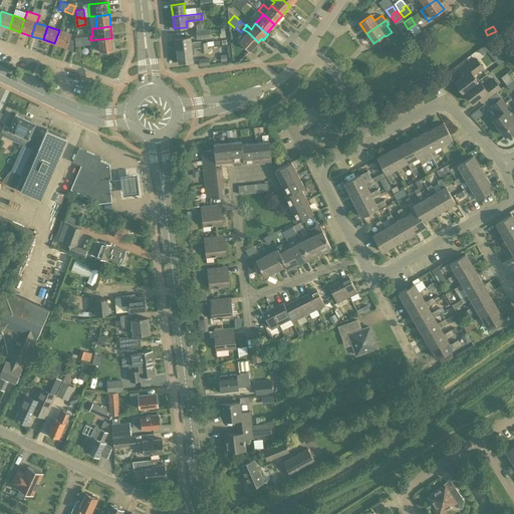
[(196,29),(197,39),(211,37),(210,28),(196,29)]
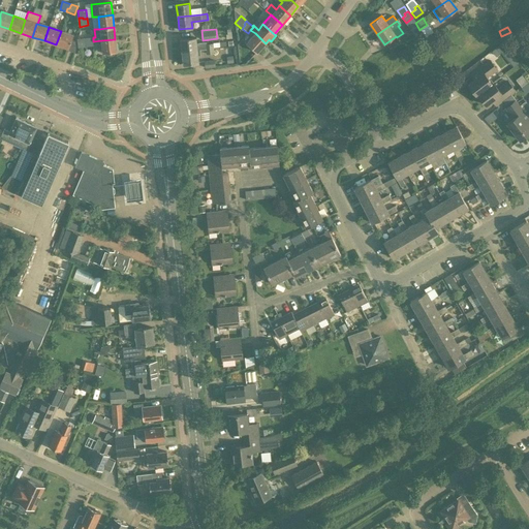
[(68,49),(72,35),(61,31),(56,44),(68,49)]
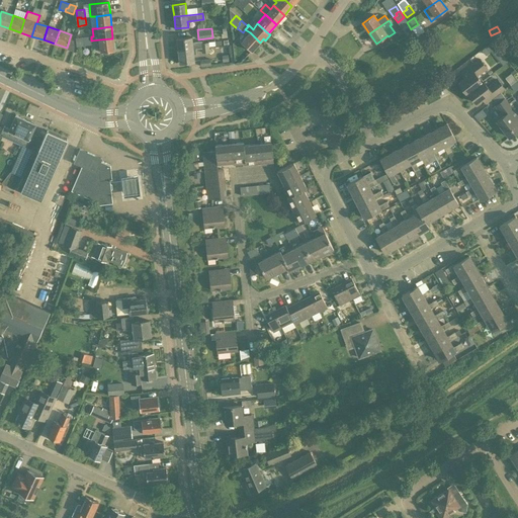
[(260,42),(250,32),(241,42),(252,52),(260,42)]
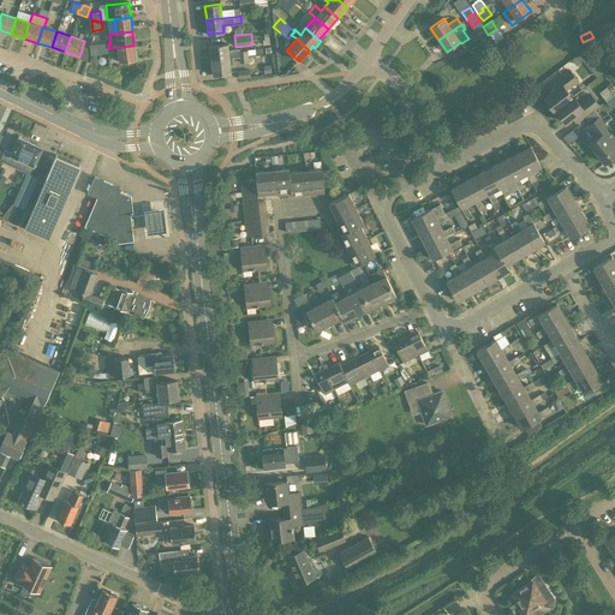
[(100,49),(101,54),(109,54),(108,48),(108,43),(97,45),(97,49),(100,49)]
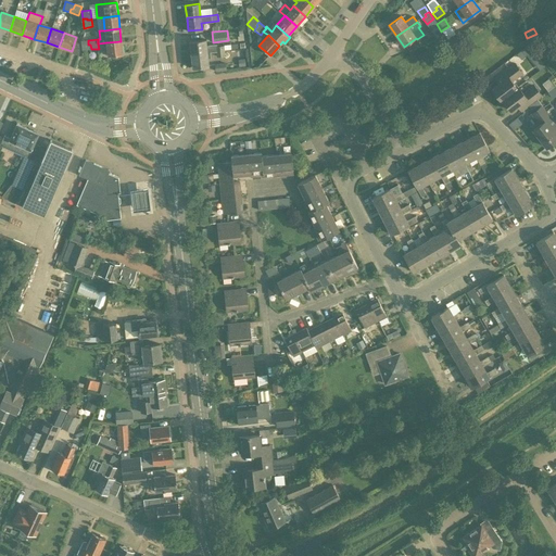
[(88,40),(80,41),(81,50),(91,49),(90,45),(88,45),(88,40)]
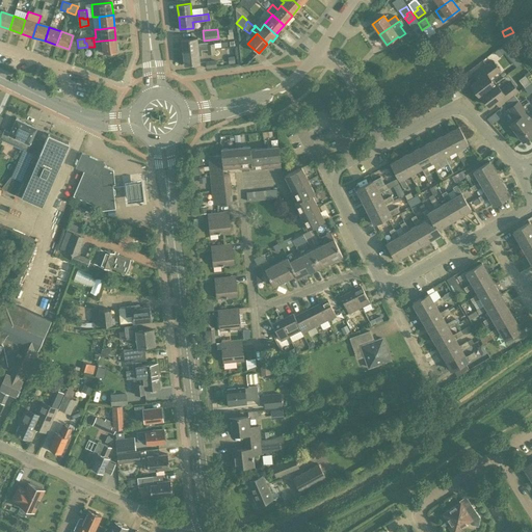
[(182,52),(202,50),(207,50),(215,49),(214,44),(207,44),(207,43),(197,44),(197,38),(181,41),(182,52)]
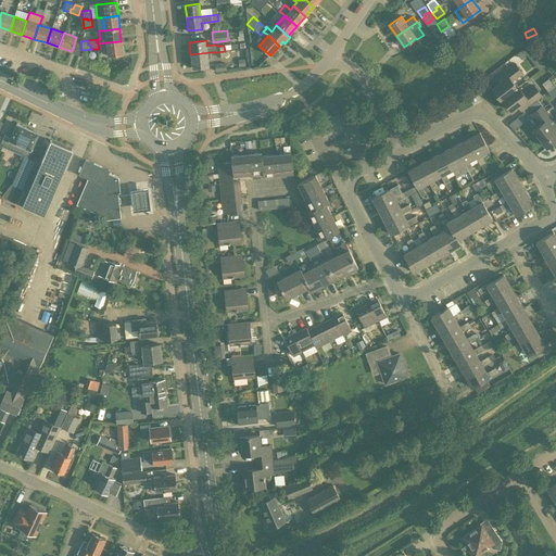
[(121,41),(106,42),(108,57),(123,54),(121,41)]
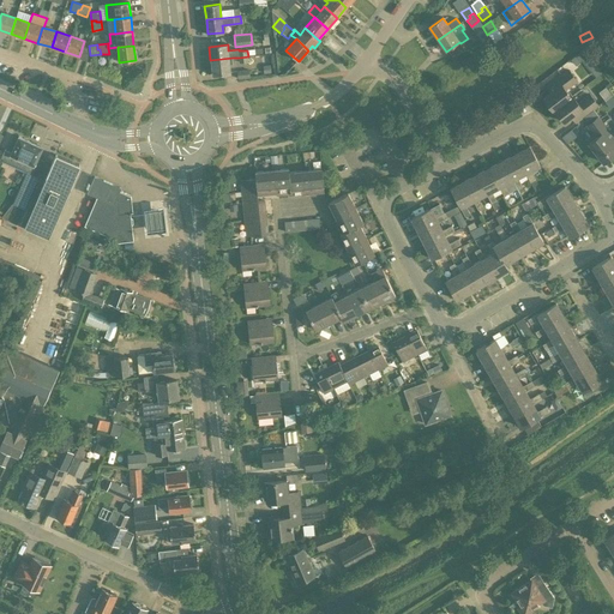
[(571,68),(585,59),(581,52),(567,61),(571,68)]
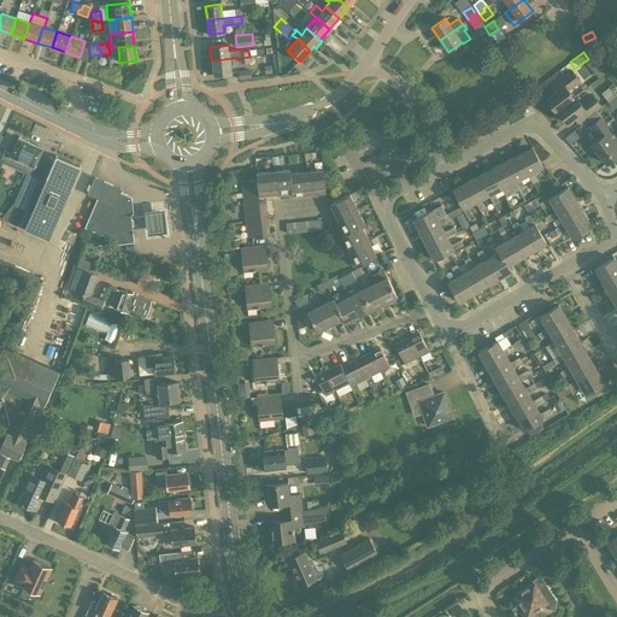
[(234,58),(211,60),(213,75),(233,72),(231,64),(235,64),(234,58)]
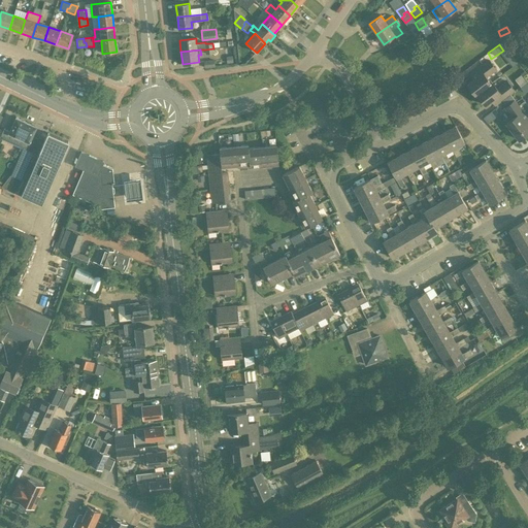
[(496,70),(489,60),(469,75),(472,80),(467,85),(475,95),(476,95),(491,84),(486,77),(496,70)]
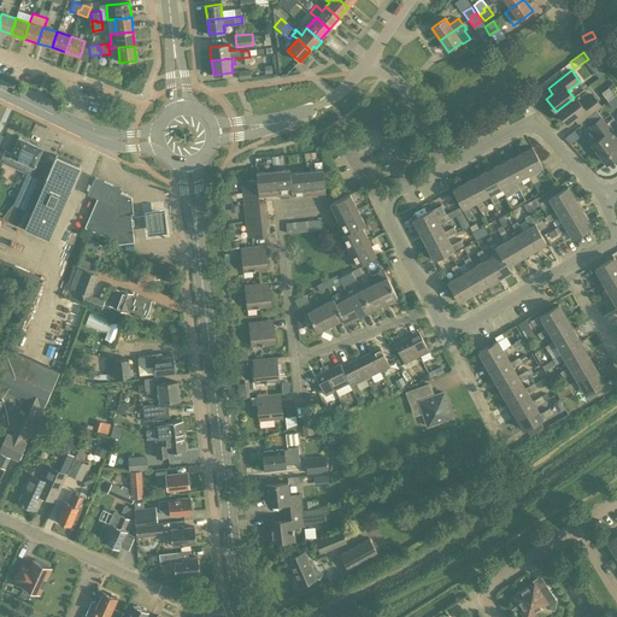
[(616,107),(616,106),(616,95),(609,87),(603,93),(616,107)]
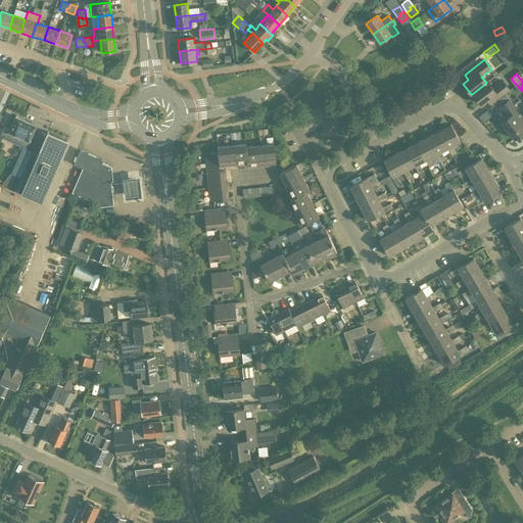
[(487,82),(486,83),(472,94),(480,104),(492,94),(496,99),(509,90),(502,81),(492,89),(487,82)]
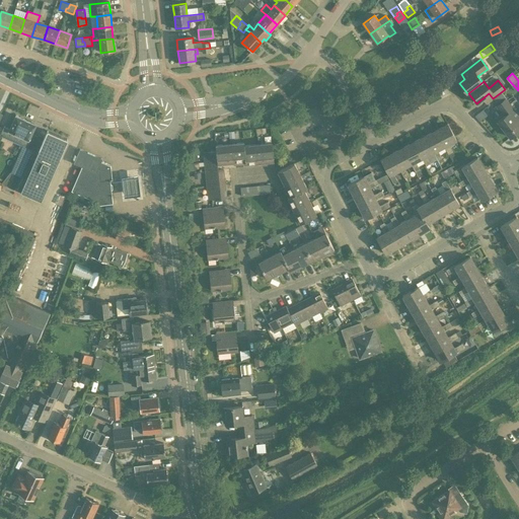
[(518,125),(514,120),(518,116),(510,103),(506,98),(496,105),(505,117),(498,122),(510,138),(518,131),(518,125)]
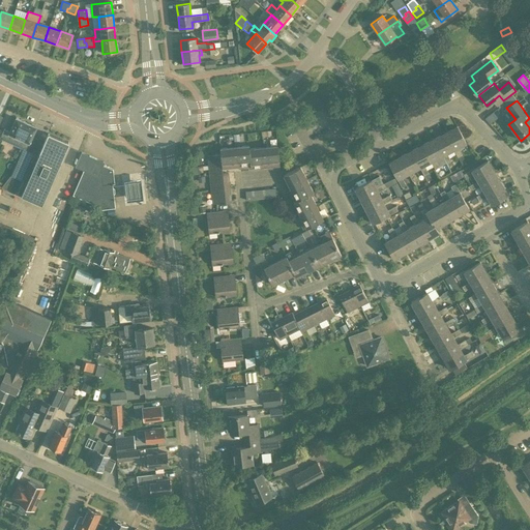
[(529,106),(527,101),(521,106),(529,118),(529,117),(529,106)]
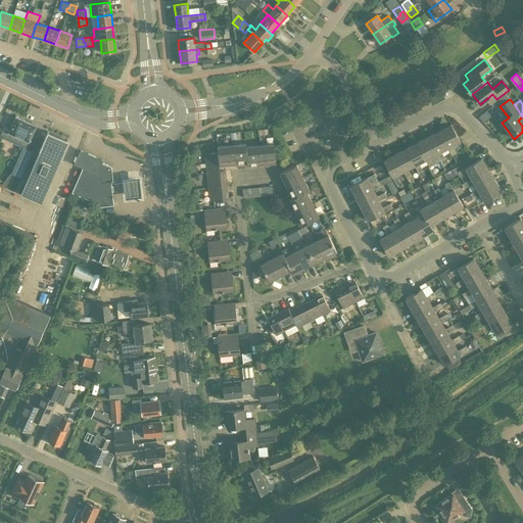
[(0,137),(22,147),(11,174),(20,178),(32,151),(25,148),(28,141),(29,141),(35,128),(34,125),(15,116),(9,131),(4,129),(0,136),(0,137)]
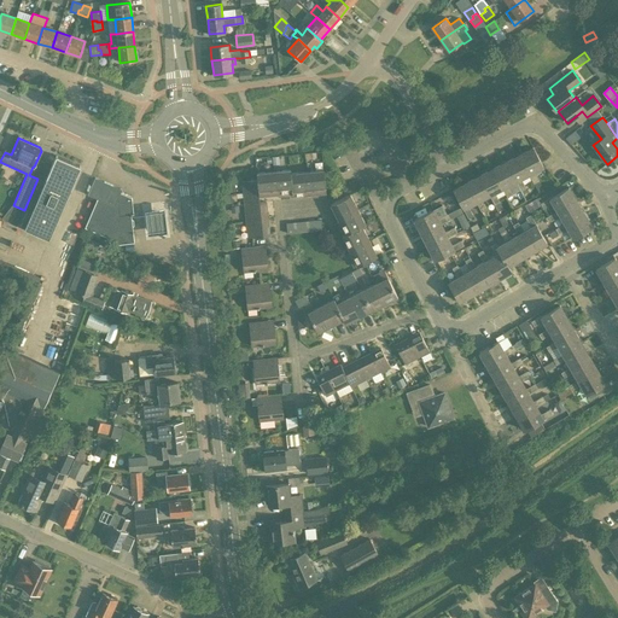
[(534,173),(542,168),(532,149),(519,156),(529,175),(528,175),(534,185),(538,182),(534,173)]
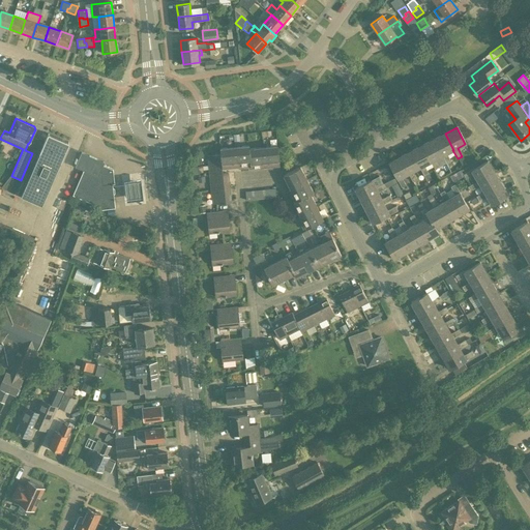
[(453,150),(445,134),(434,139),(442,155),(442,156),(446,165),(450,163),(446,154),(452,150),(453,150)]
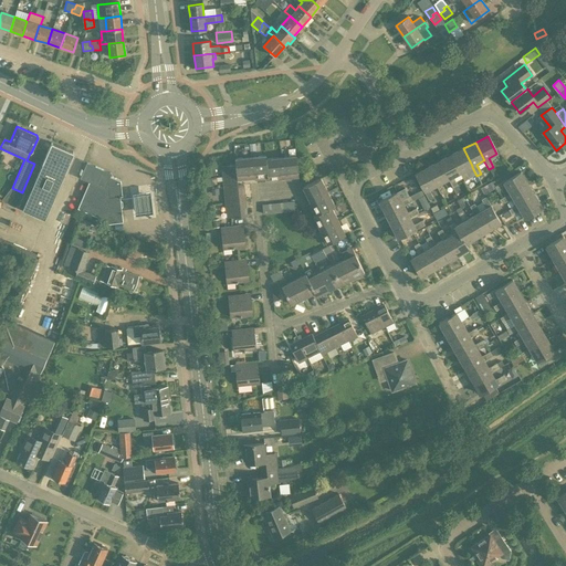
[(74,154),(51,144),(21,211),(44,221),(74,154)]
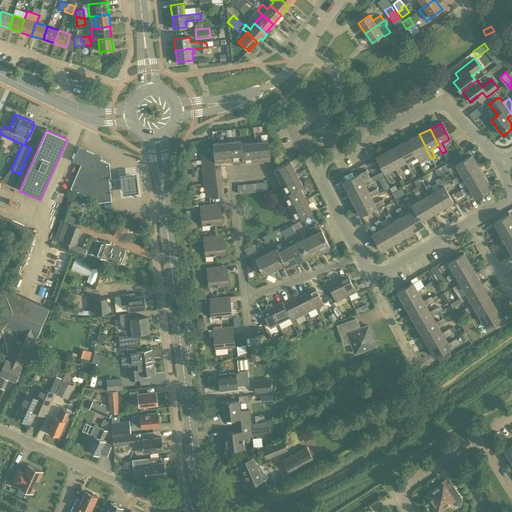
[(427,150),(419,134),(408,140),(416,156),(420,165),(424,162),(420,154),(427,151),(427,150)]
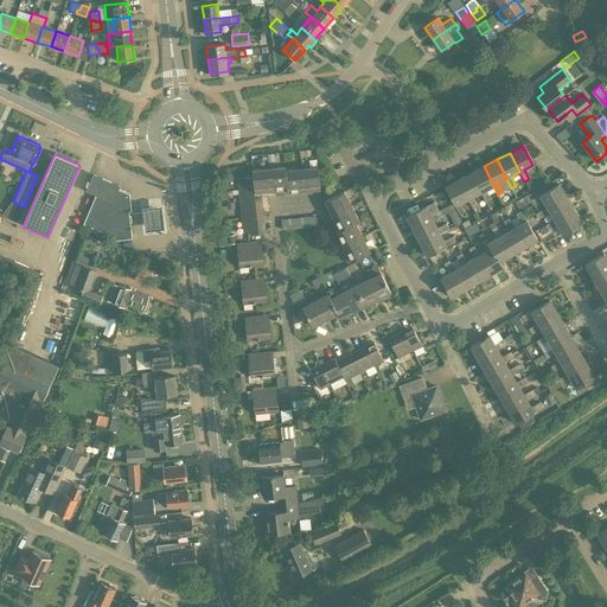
[(493,185),(484,166),(471,173),(481,192),(480,192),(485,202),(490,199),(485,190),(493,185)]
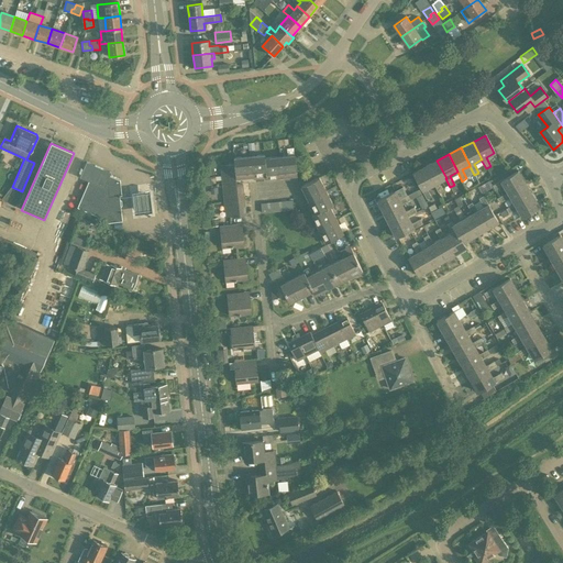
[(286,176),(287,180),(297,179),(295,156),(265,158),(265,155),(233,158),(234,164),(220,165),(225,218),(245,216),(242,184),(236,185),(235,178),(256,176),(256,179),(286,176)]
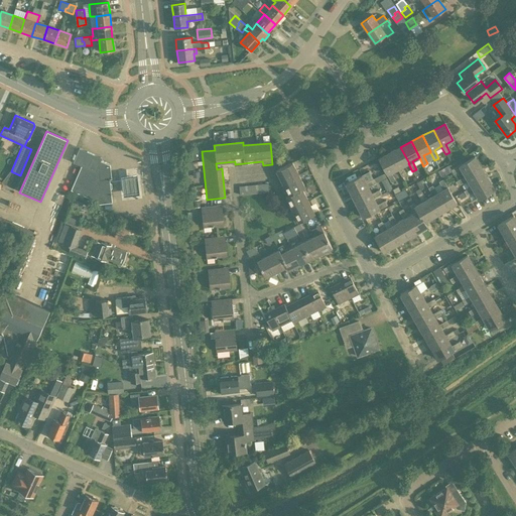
[(409,163),(400,147),(389,152),(398,168),(397,169),(401,177),(405,175),(401,167),(408,163),(409,163)]
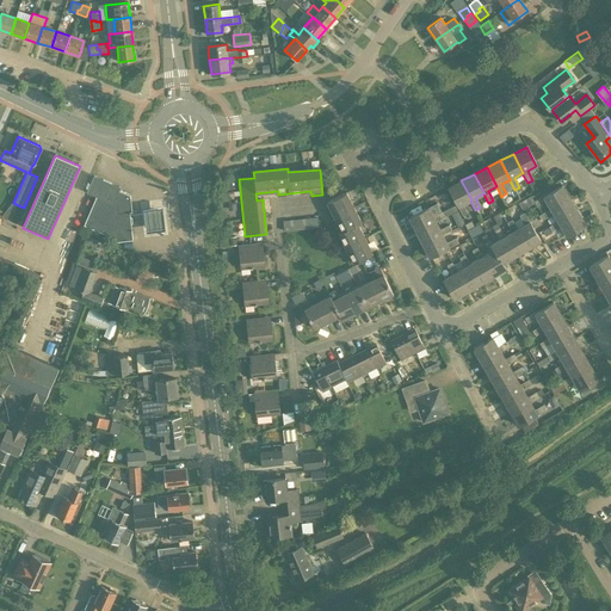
[(86,192),(96,197),(84,224),(115,238),(115,242),(133,240),(129,213),(131,213),(130,197),(118,191),(119,189),(93,177),(86,192)]
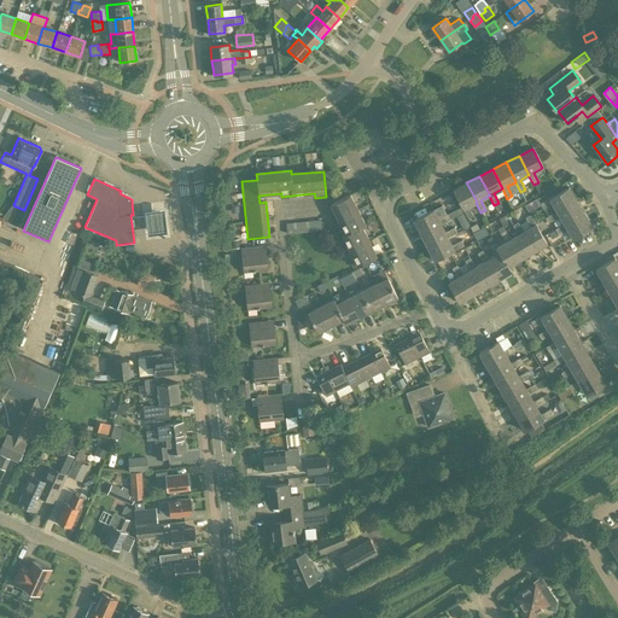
[(477,202),(466,182),(453,190),(461,207),(467,220),(472,216),(467,207),(476,203),(477,202)]
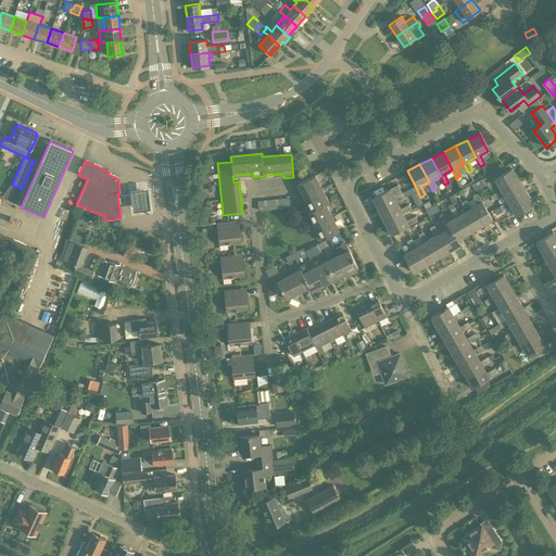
[(497,184),(501,190),(517,181),(512,171),(497,178),(496,178),(485,184),(488,189),(497,184)]
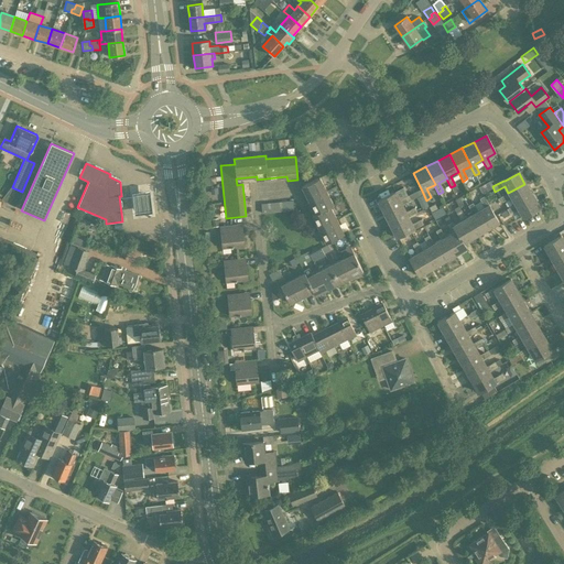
[(323,245),(344,235),(331,208),(333,206),(318,179),(301,187),(310,203),(306,205),(321,235),(318,236),(323,245)]
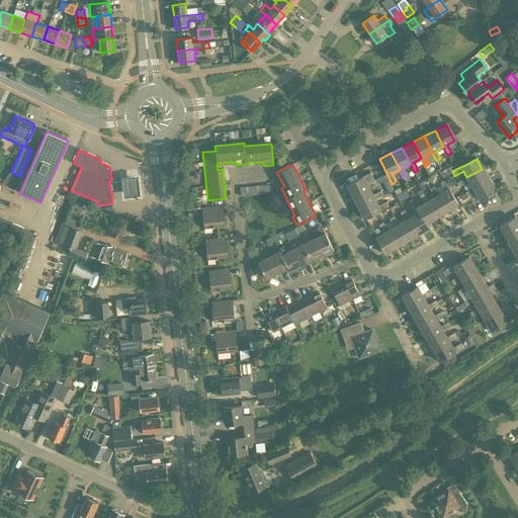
[(472,187),(473,188),(488,180),(482,169),(466,177),(458,182),(460,186),(469,181),(472,187)]
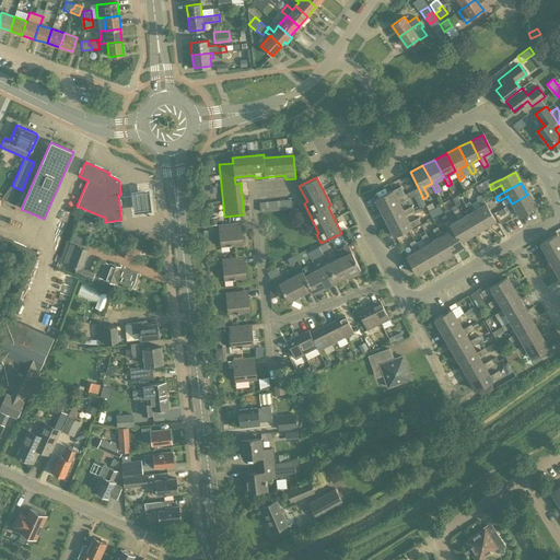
[(399,202),(399,203),(408,199),(406,195),(397,199),(393,190),(375,199),(382,211),(399,202)]
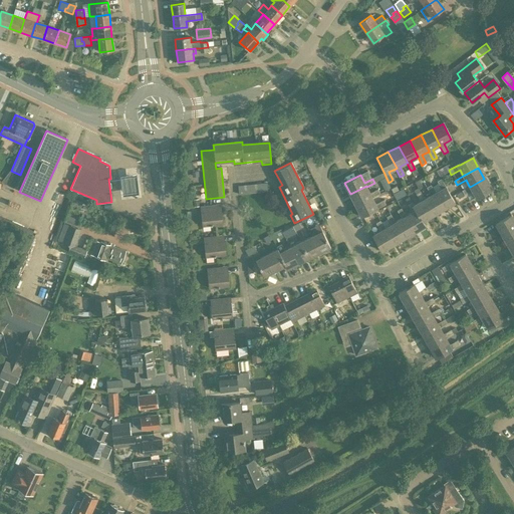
[(136,177),(119,179),(122,200),(138,198),(136,177)]
